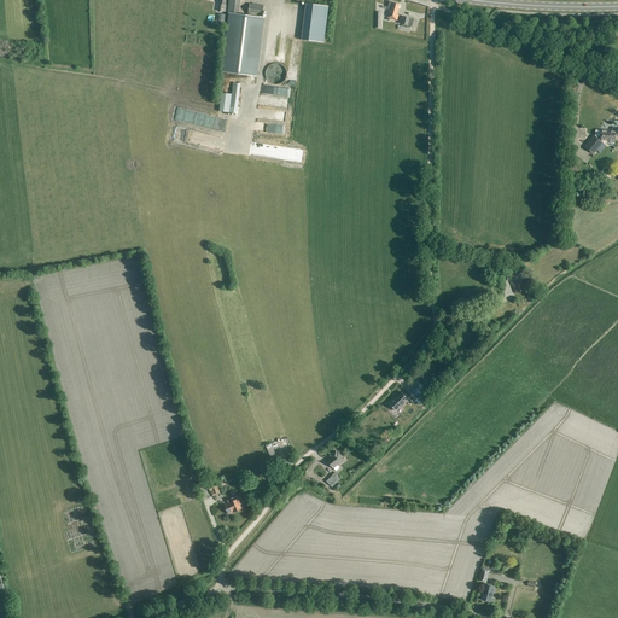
[(221,71),(249,75),(257,76),(264,18),(261,18),(261,16),(263,17),(264,6),(250,5),(249,16),(239,15),(240,0),(228,0),(227,13),(228,13),(221,71)]
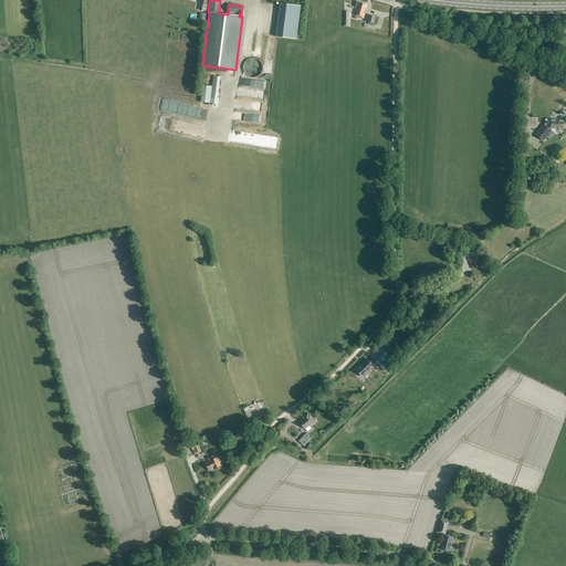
[(367,4),(360,2),(357,2),(355,9),(358,10),(356,17),(364,19),(366,14),(364,13),(367,4)]
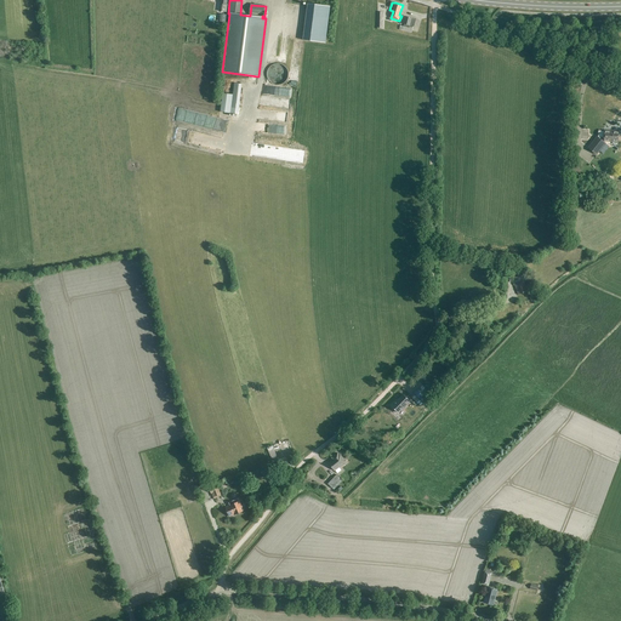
[(307,5),(303,41),(326,44),(330,6),(307,5)]
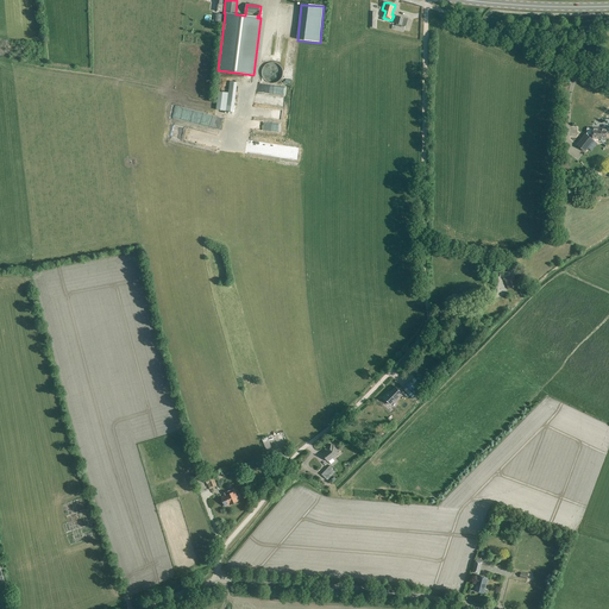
[(393,23),(397,24),(396,26),(393,25),(391,30),(403,33),(406,26),(407,27),(409,20),(395,16),(393,23)]
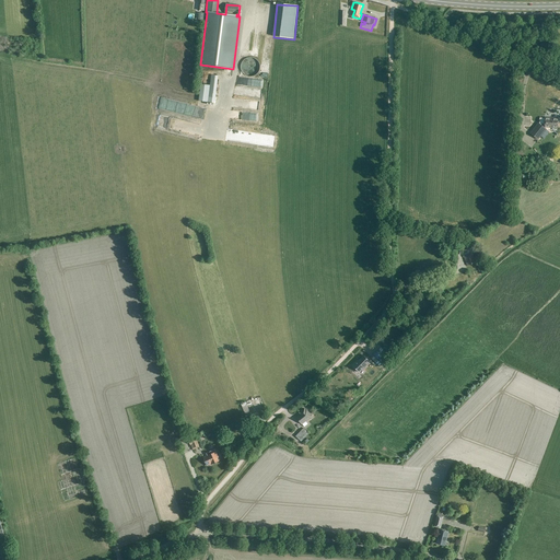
[(255,41),(257,25),(249,24),(247,39),(255,41)]
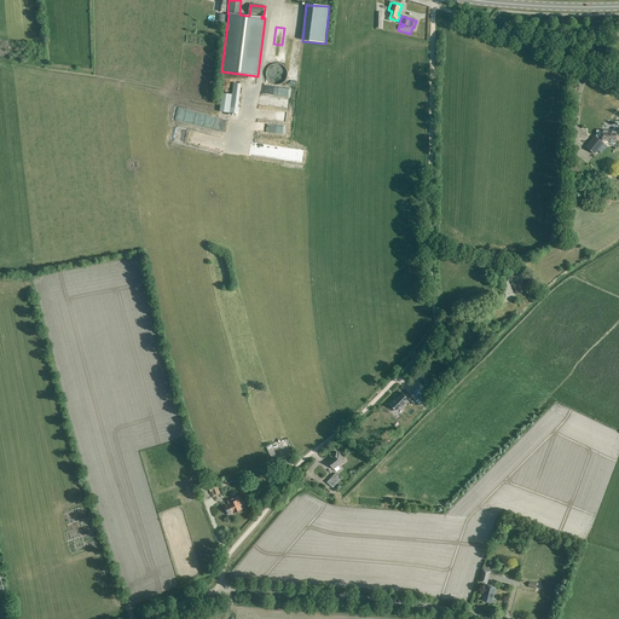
[(266,75),(266,76),(266,77),(267,79),(267,80),(268,81),(270,82),(271,82),(271,84),(272,84),(273,85),(275,85),(276,85),(277,85),(278,85),(279,85),(281,85),(281,84),(282,84),(283,84),(283,82),(284,82),(284,81),(285,81),(285,80),(287,79),(287,77),(287,76),(288,75),(288,74),(288,73),(287,71),(287,70),(287,69),(285,68),(284,67),(283,65),(282,65),(282,64),(281,64),(279,64),(278,64),(277,64),(276,64),(275,64),(273,64),(272,64),(272,65),(271,65),(270,65),(270,67),(268,68),(267,69),(267,70),(266,71),(266,73),(266,74),(266,75)]
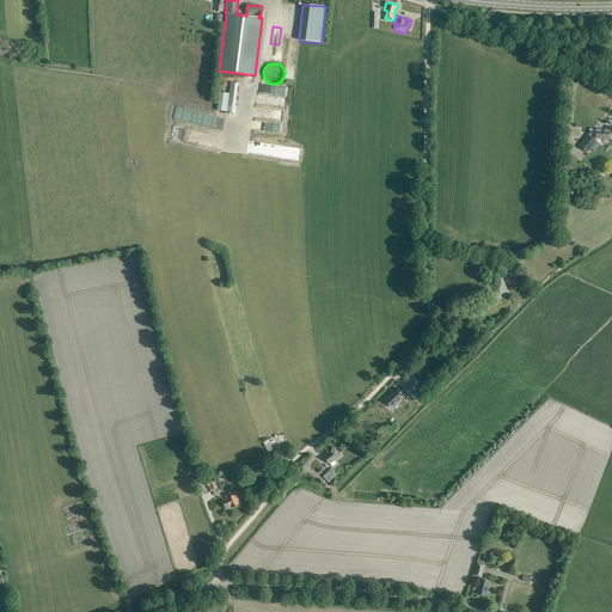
[(228,93),(220,92),(218,111),(232,112),(236,83),(230,81),(228,93)]
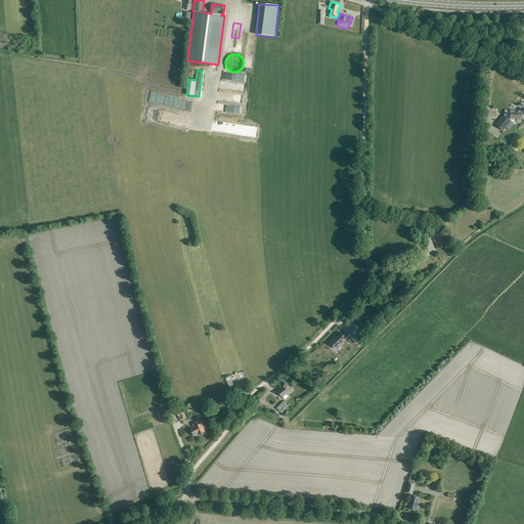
[(510,120),(510,119),(522,120),(522,112),(511,111),(510,117),(505,116),(504,116),(496,125),(504,131),(511,121),(510,120)]
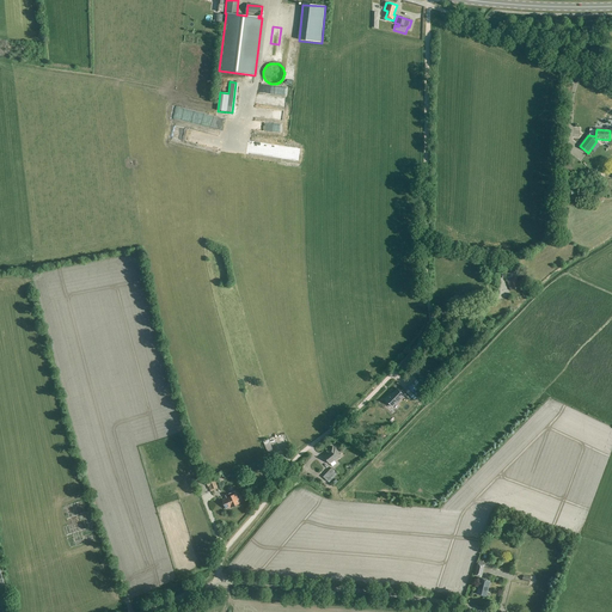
[(520,288),(516,277),(507,281),(510,291),(520,288)]
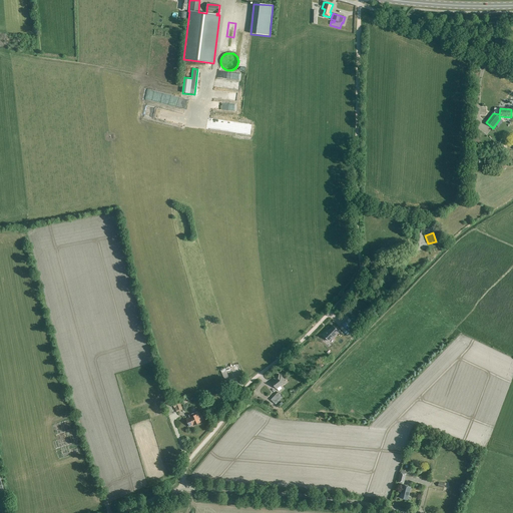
[(341,318),(337,323),(347,333),(351,329),(341,318)]
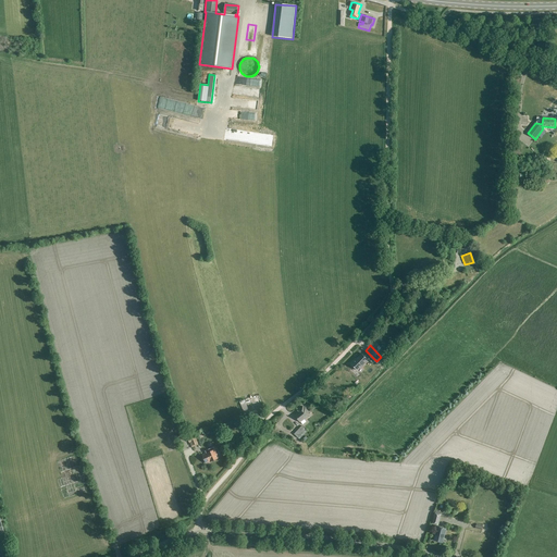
[(360,353),(353,360),(359,368),(367,359),(360,353)]
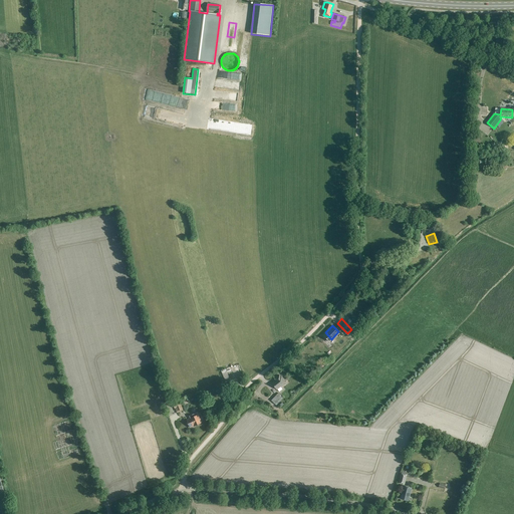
[(321,340),(327,347),(331,343),(325,336),(321,340)]
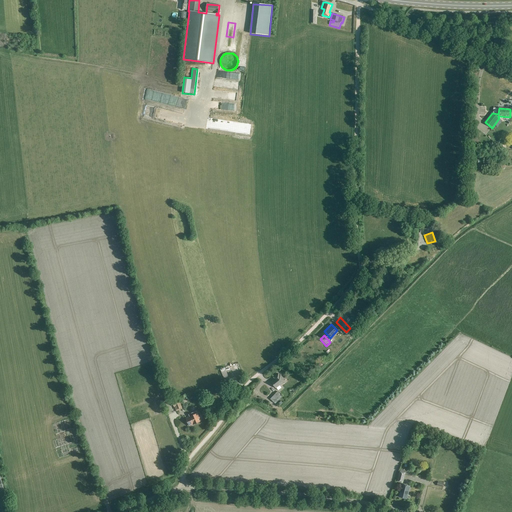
[(228,374),(234,372),(233,369),(236,368),(235,364),(226,367),(228,374)]
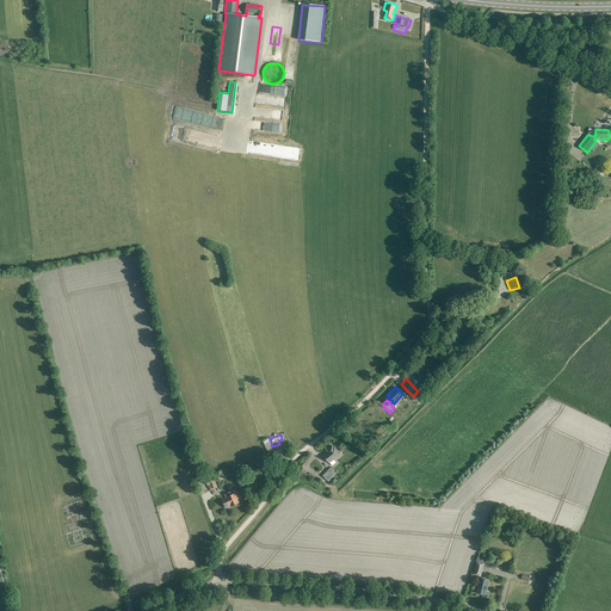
[(269,439),(263,440),(269,455),(273,454),(269,439)]
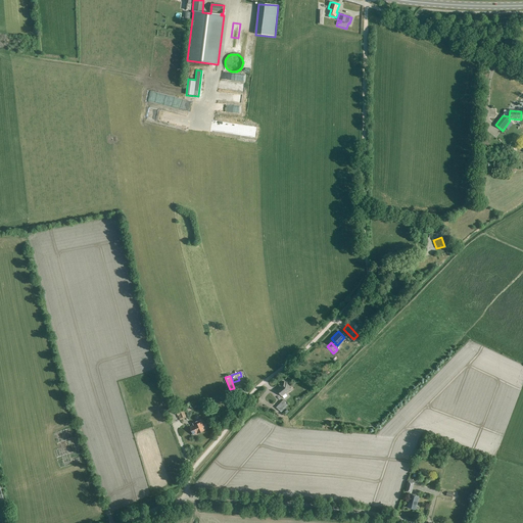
[(291,389),(286,383),(284,382),(281,384),(283,386),(277,390),(282,396),(291,389)]
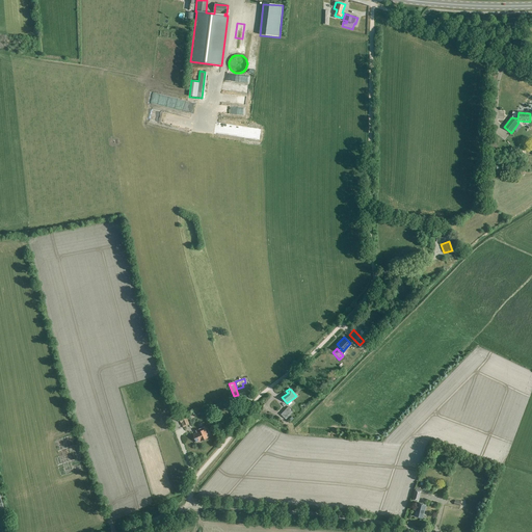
[(288,406),(281,415),(286,420),(293,411),(288,406)]
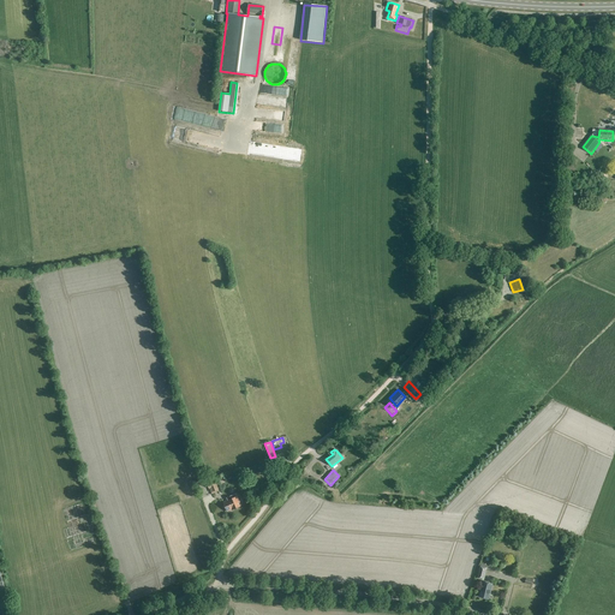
[(214,479),(209,482),(208,481),(207,477),(202,479),(203,483),(204,485),(208,484),(212,493),(219,489),(214,479)]
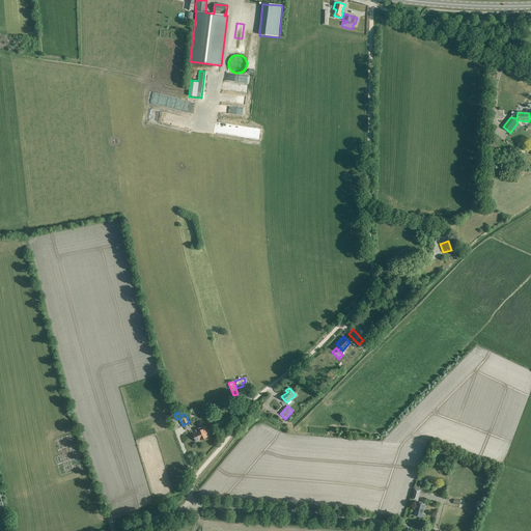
[(205,428),(204,429),(203,427),(196,430),(197,432),(193,435),(196,442),(200,440),(200,441),(208,437),(205,428)]
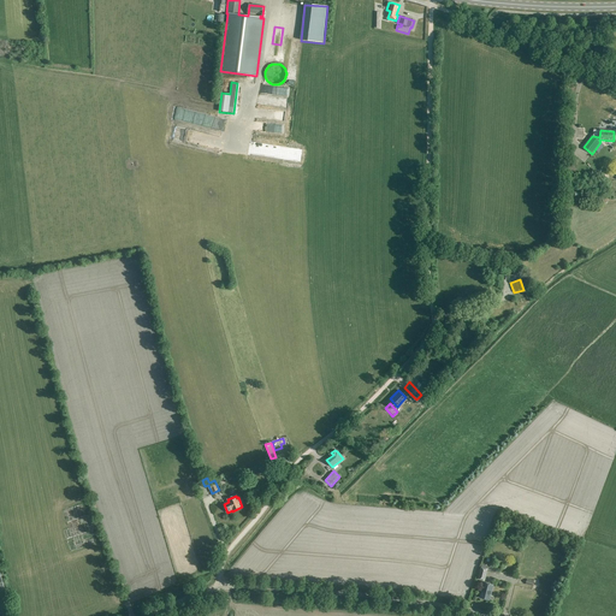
[(493,585),(484,582),(480,598),(490,600),(493,585)]
